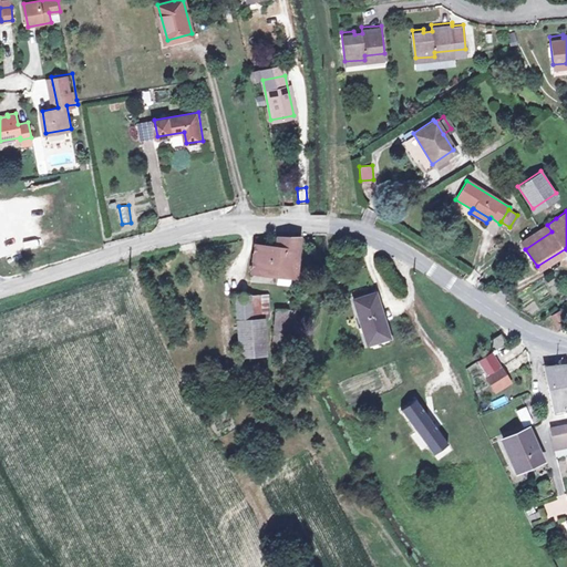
[(552,232),(547,225),(521,241),(525,249),(552,232)]
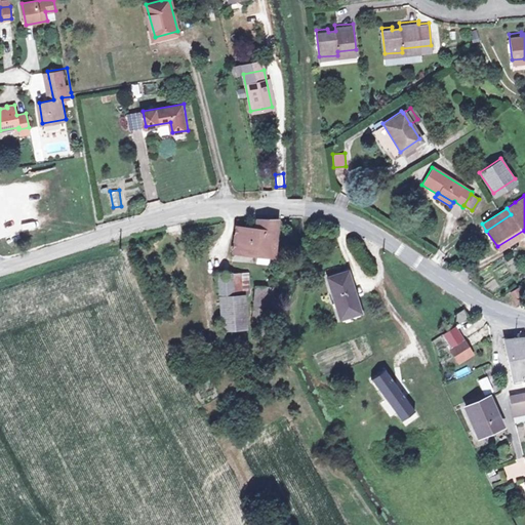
[(236,255),(258,255),(274,256),(277,217),(258,217),(257,227),(254,227),(236,227),(233,255),(236,255)]
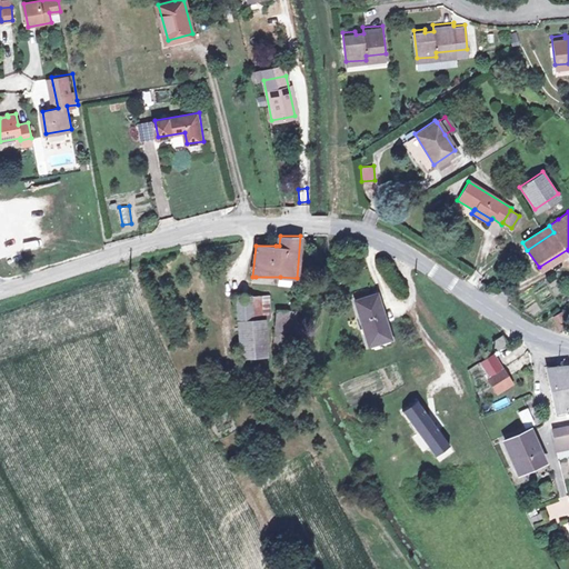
[(358,300),(373,345),(393,336),(378,292),(358,300)]
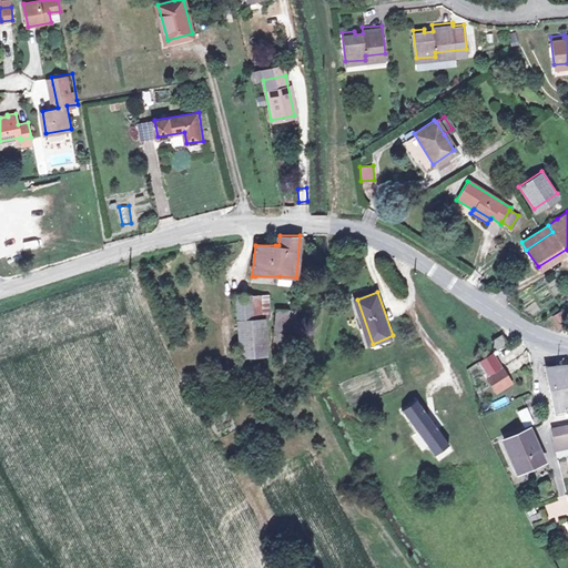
[(234,296),(235,315),(272,313),(271,294),(234,296)]
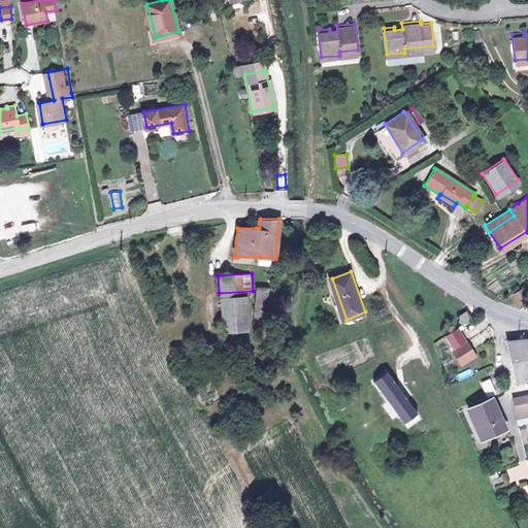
[(527,298),(521,287),(514,291),(520,302),(527,300),(527,298)]
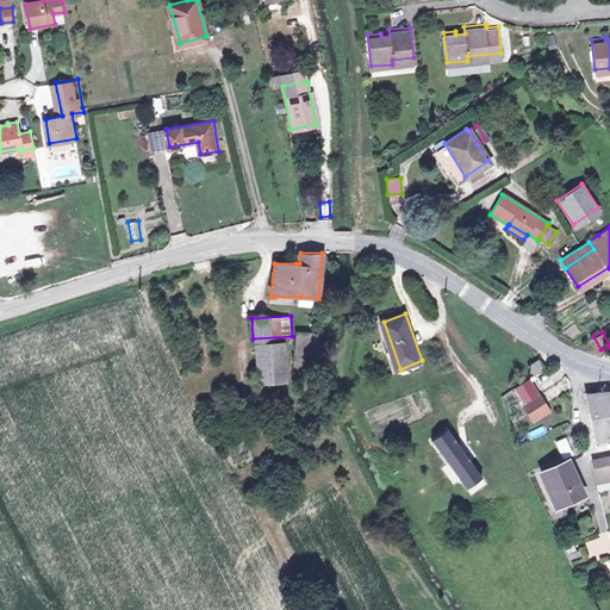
[(319,358),(322,334),(319,334),(298,332),(296,372),(311,373),(311,358),(319,358)]
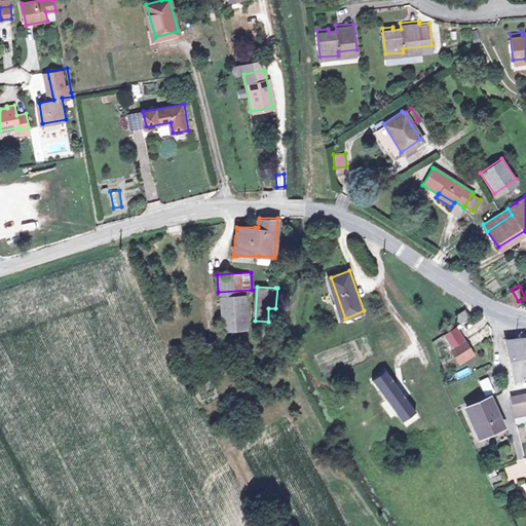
[(220,296),(222,329),(236,328),(249,327),(247,294),(220,296)]
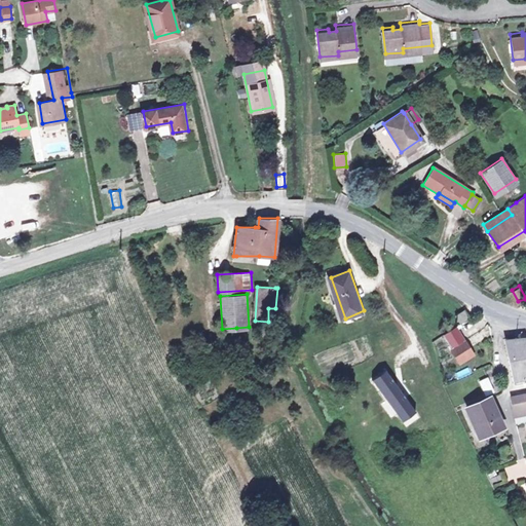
[(456,314),(460,322),(470,315),(464,308),(456,314)]
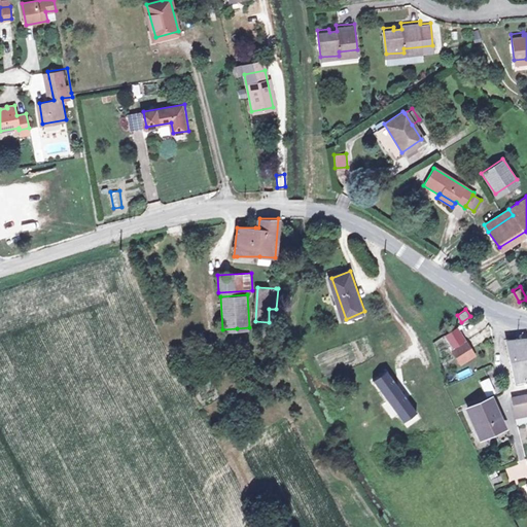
[(455,326),(445,332),(453,347),(460,342),(464,339),(466,338),(457,324),(455,326)]
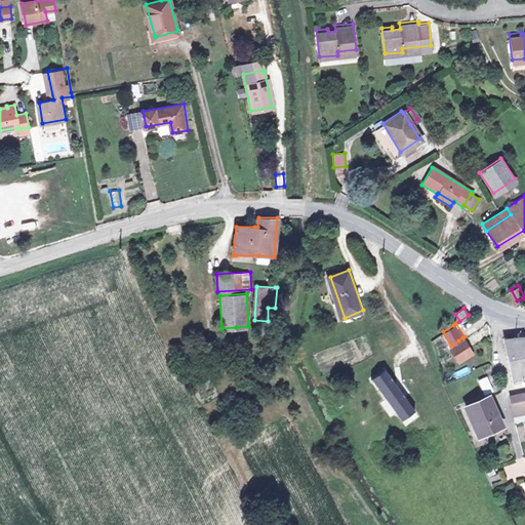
[(221,328),(221,337),(237,336),(236,327),(221,328)]
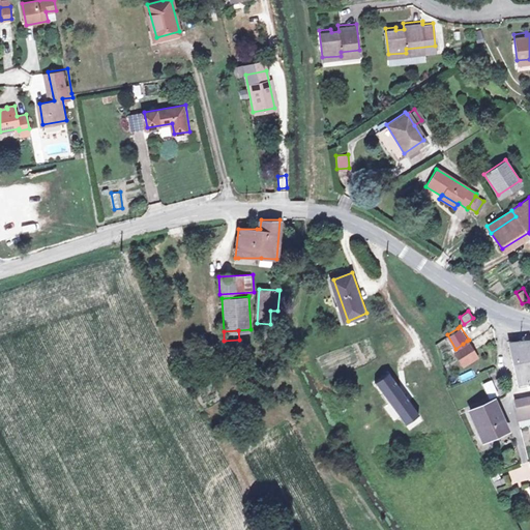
[(529,377),(529,361),(526,336),(510,339),(519,380),(529,377)]
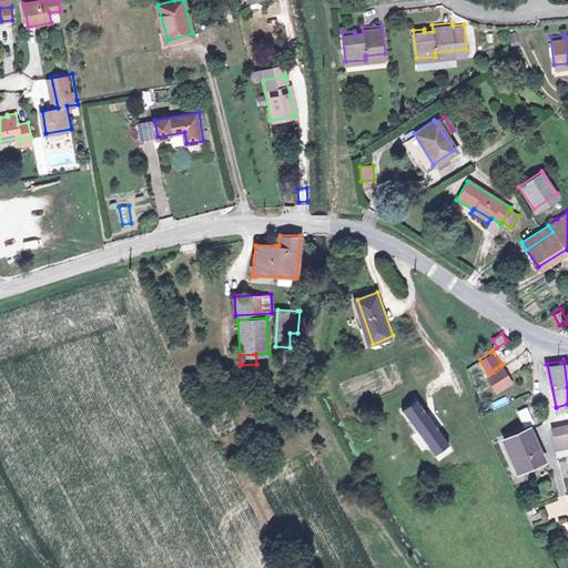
[(488,374),(494,383),(508,373),(503,364),(500,365),(496,368),(488,374)]
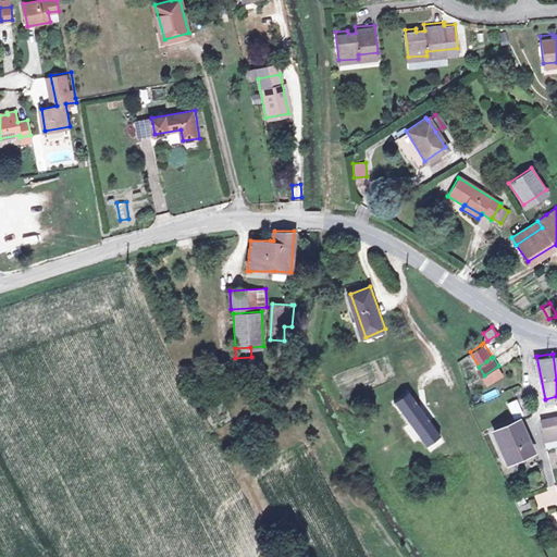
[(503,372),(498,366),(484,375),(489,382),(503,372)]
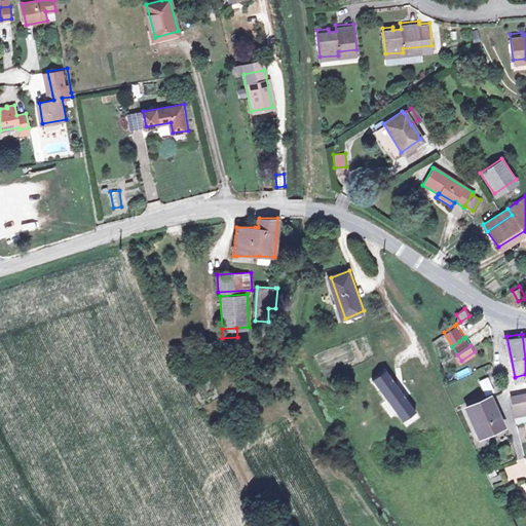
[(387,369),(374,379),(405,420),(418,410),(387,369)]
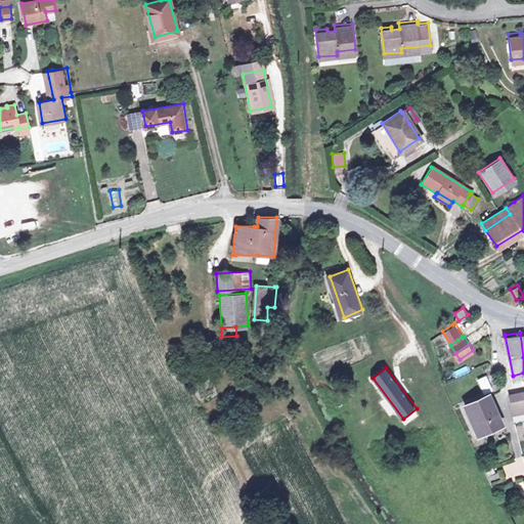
[(485,391),(494,388),(489,375),(480,378),(485,391)]
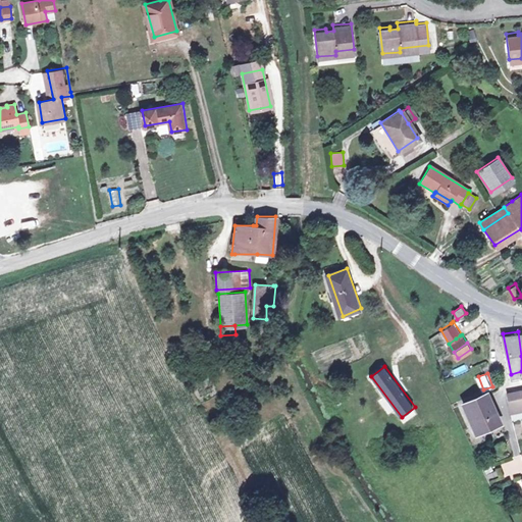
[(511,419),(521,415),(521,387),(504,393),(511,419)]
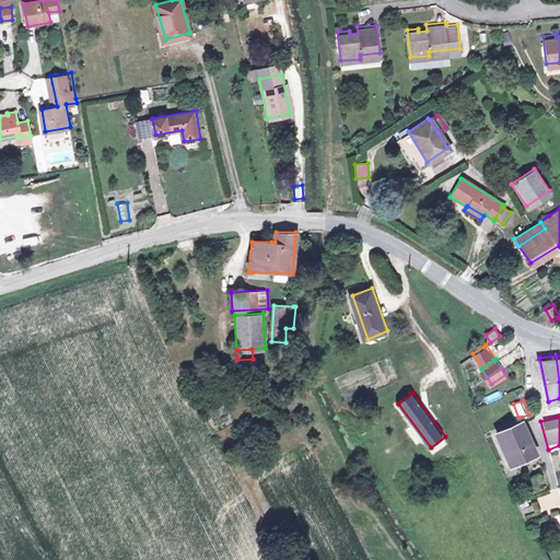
[(500,432),(512,462),(536,452),(523,422),(500,432)]
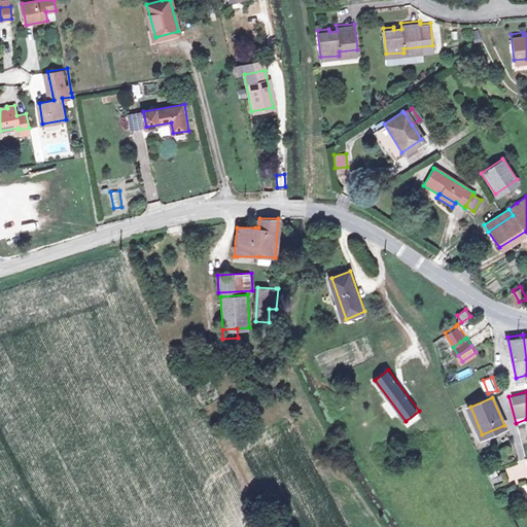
[(503,466),(507,482),(526,476),(526,468),(525,461),(503,466)]
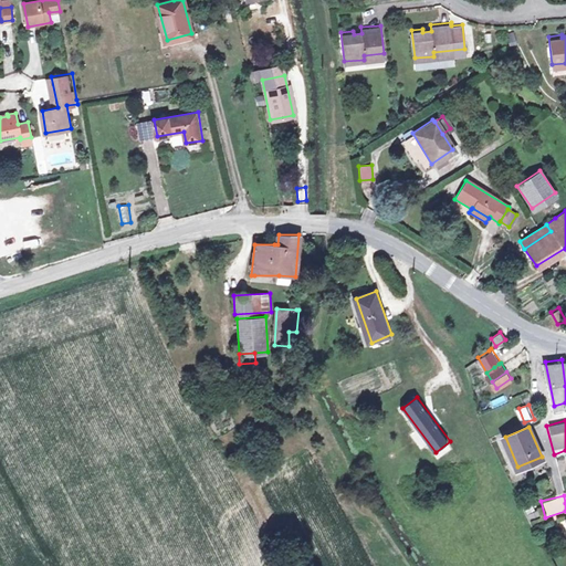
[(524,507),(528,519),(536,516),(533,504),(524,507)]
